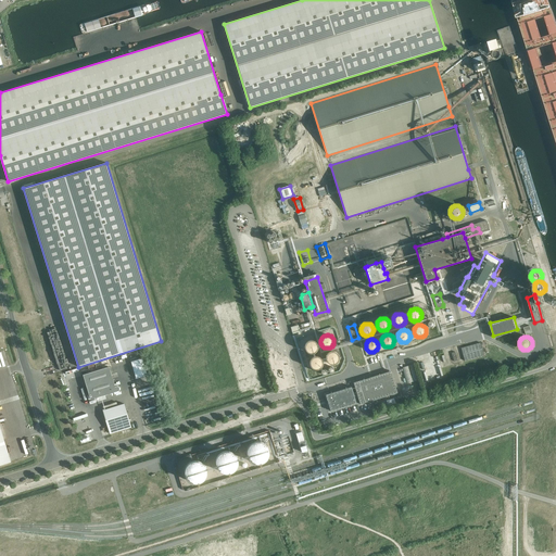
[(317,343),(316,342),(315,342),(315,341),(314,341),(313,340),(312,340),(311,340),(310,340),(308,341),(307,341),(306,342),(305,343),(305,344),(305,345),(304,346),(304,348),(305,348),(305,349),(305,350),(306,351),(306,352),(307,352),(308,352),(308,353),(310,353),(311,353),(312,353),(313,353),(314,353),(315,352),(316,352),(316,351),(317,350),(317,349),(317,348),(317,346),(317,345),(317,344),(317,343)]
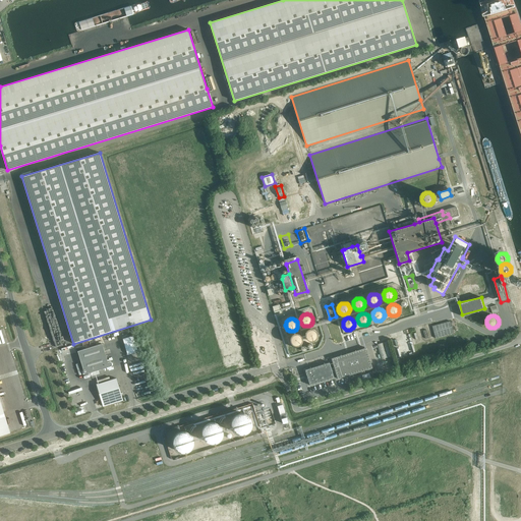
[(310,330),(309,330),(308,330),(307,330),(307,331),(306,332),(306,333),(305,333),(305,334),(305,335),(305,336),(305,337),(306,338),(306,339),(307,339),(307,340),(308,340),(308,341),(309,341),(310,341),(311,341),(312,341),(313,341),(314,341),(314,340),(315,340),(316,339),(316,338),(317,337),(317,336),(317,335),(317,334),(317,333),(316,332),(315,331),(314,330),(313,330),(312,329),(311,329),(310,329),(310,330)]
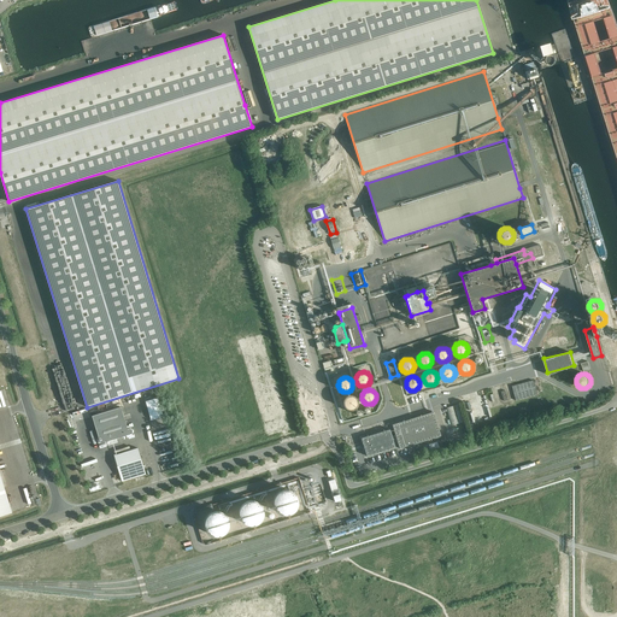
[(351,395),(350,395),(348,395),(348,397),(347,397),(346,397),(346,398),(345,399),(345,400),(344,400),(344,401),(344,403),(344,404),(345,405),(345,406),(346,407),(346,409),(347,409),(348,410),(350,410),(351,410),(352,410),(353,410),(353,409),(354,409),(356,409),(356,407),(357,407),(357,406),(358,406),(358,405),(358,404),(358,403),(358,401),(358,400),(357,399),(357,398),(356,398),(356,397),(354,397),(353,395),(352,395),(351,395)]
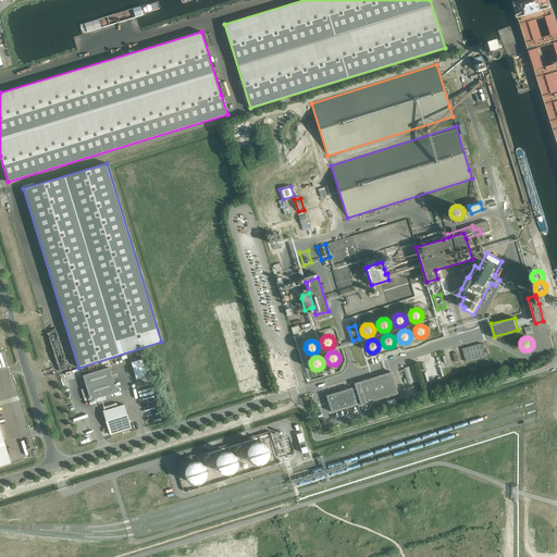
[(420,380),(416,364),(403,368),(408,384),(420,380)]
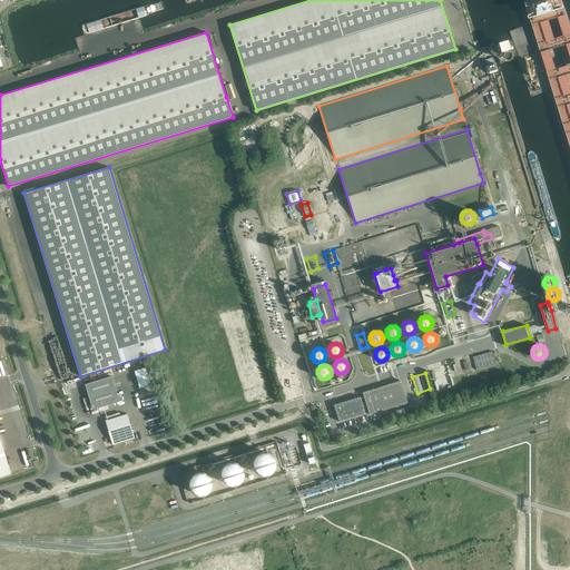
[(118,396),(111,376),(85,384),(92,410),(120,401),(121,401),(121,400),(123,400),(123,399),(123,397),(121,396),(120,395),(119,395),(118,395),(118,396)]
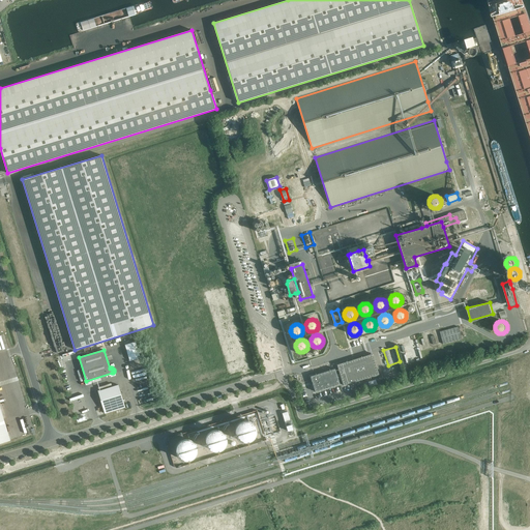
[(379,374),(372,354),(336,364),(340,374),(341,376),(343,385),(379,374)]
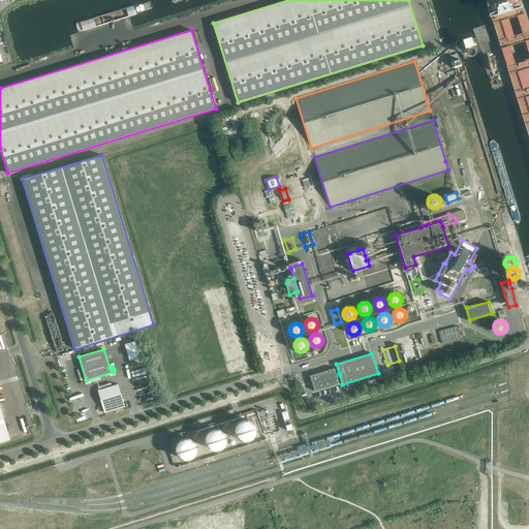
[(337,377),(340,375),(339,373),(336,374),(334,368),(310,376),(314,391),(339,383),(337,377)]
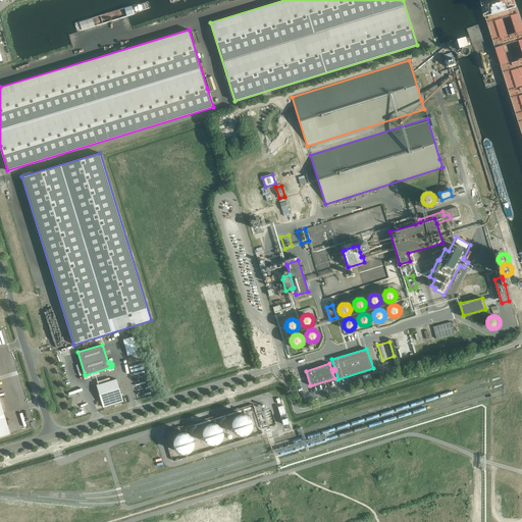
[(370,380),(368,374),(357,377),(359,383),(368,380),(370,380)]
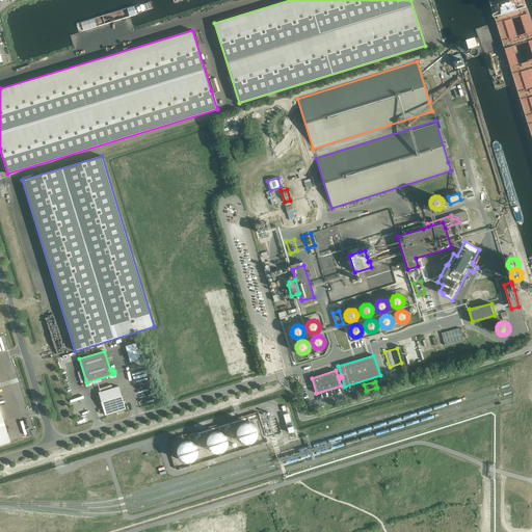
[(364,391),(362,386),(352,388),(354,394),(364,391)]
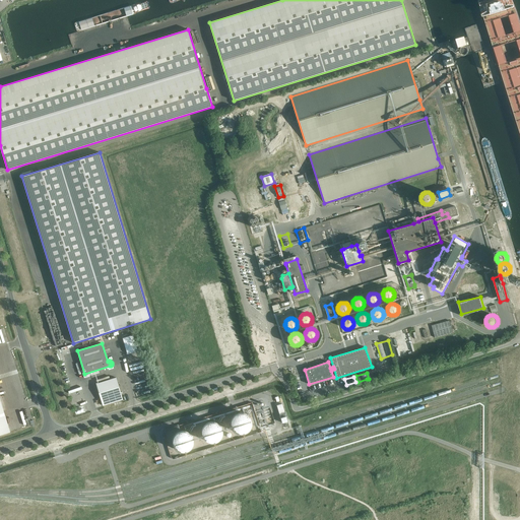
[(123,399),(116,378),(95,384),(103,405),(123,399)]
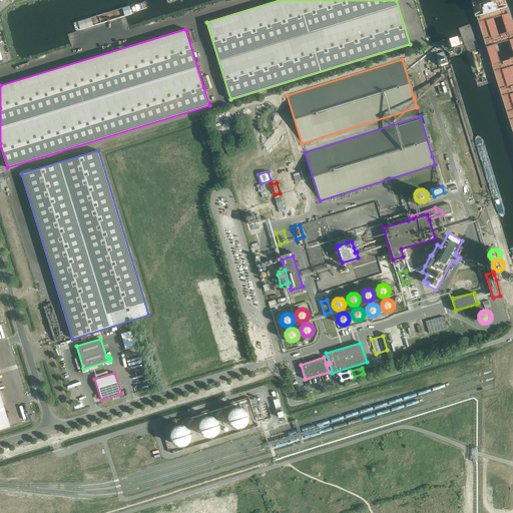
[(0,428),(10,426),(0,393),(0,428)]
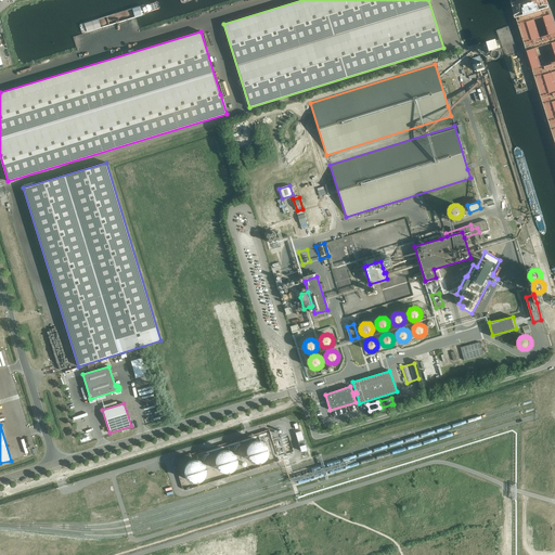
[(301,451),(308,449),(301,430),(296,431),(301,451)]
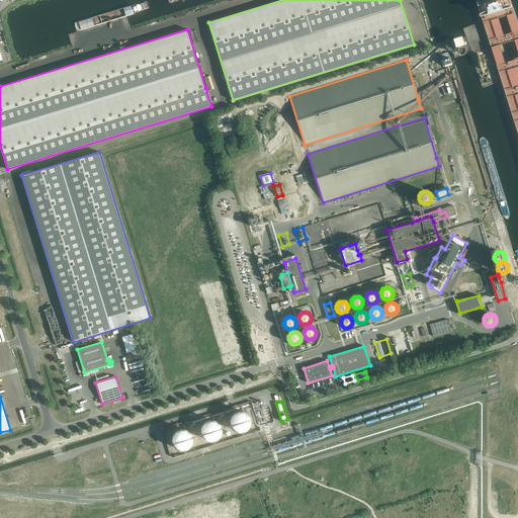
[(230,419),(230,421),(230,422),(231,424),(231,425),(232,426),(232,427),(233,429),(234,429),(236,430),(237,431),(238,431),(240,431),(241,431),(242,431),(244,431),(245,430),(246,430),(247,429),(248,428),(249,426),(250,425),(250,424),(250,422),(250,421),(250,420),(250,418),(249,417),(249,416),(248,415),(247,414),(246,413),(245,412),(243,412),(242,411),(240,411),(239,411),(238,412),(236,412),(235,413),(234,414),(233,414),(232,416),(231,417),(231,418),(230,419)]
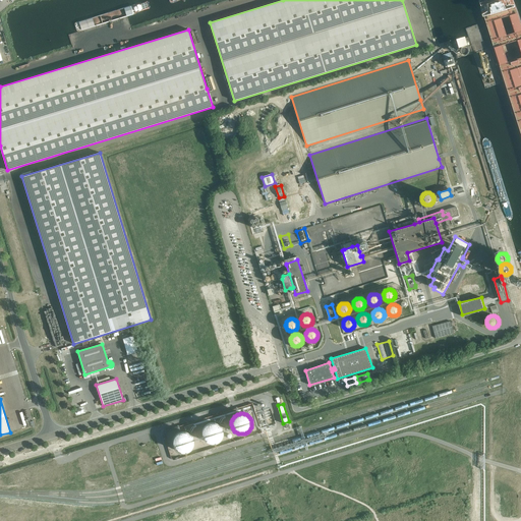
[(203,430),(203,432),(203,433),(203,436),(203,437),(204,438),(205,439),(206,440),(207,441),(208,442),(209,443),(211,443),(212,443),(213,443),(215,443),(216,443),(217,442),(219,441),(220,441),(221,440),(221,438),(222,437),(223,436),(223,433),(223,432),(223,431),(222,429),(222,428),(221,427),(220,426),(219,425),(218,424),(217,423),(216,423),(214,422),(213,422),(211,422),(210,423),(209,423),(207,424),(206,424),(205,425),(204,427),(204,428),(203,429),(203,430)]
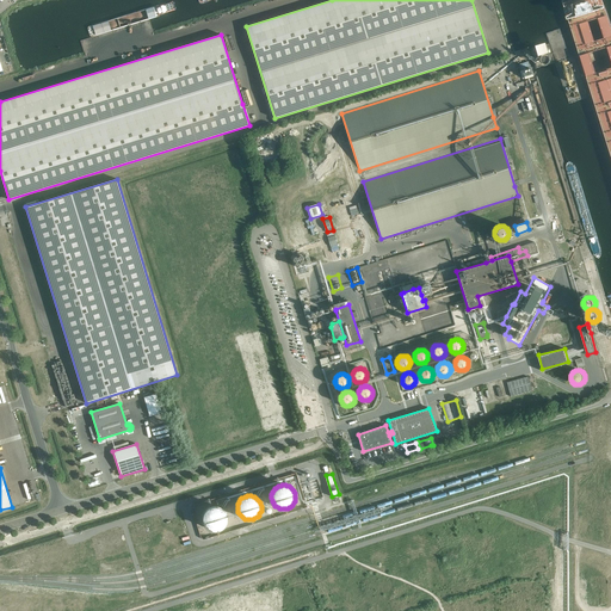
[(203,516),(203,518),(203,519),(203,520),(204,523),(204,524),(205,525),(207,526),(208,528),(209,529),(211,530),(213,530),(214,530),(216,530),(217,530),(218,530),(221,529),(222,528),(223,526),(224,525),(226,524),(226,523),(227,522),(227,519),(227,518),(227,516),(227,514),(226,513),(226,512),(224,510),(223,508),(222,508),(220,507),(218,506),(217,506),(215,506),(214,506),(211,506),(210,507),(209,508),(208,508),(207,510),(205,511),(204,513),(204,514),(203,516)]
